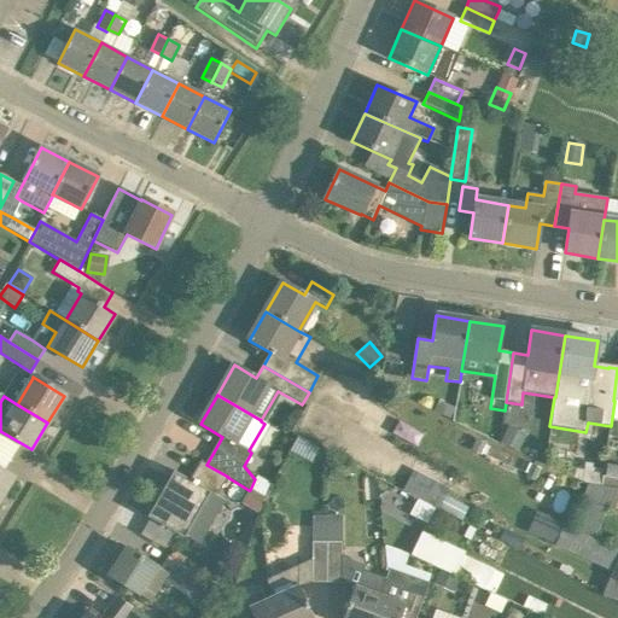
[(454,407),(438,401),(433,412),(449,418),(454,407)]
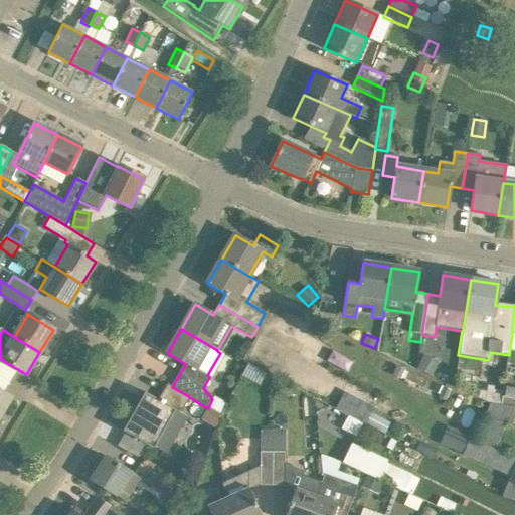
[(416,368),(432,375),(439,361),(423,354),(416,368)]
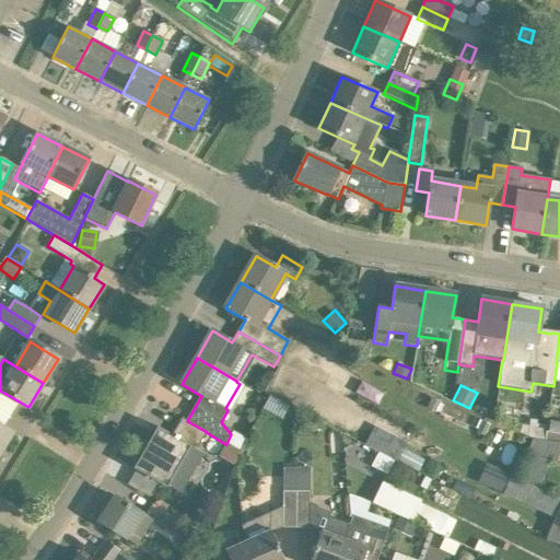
[(196,450),(206,432),(207,432),(187,421),(182,418),(172,435),(158,428),(133,469),(166,488),(167,487),(181,494),(203,454),(196,450)]
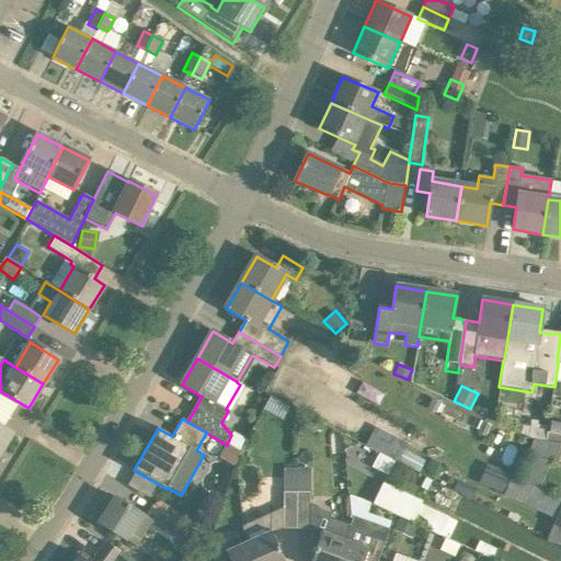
[(545,442),(547,426),(537,425),(538,422),(530,421),(529,427),(522,426),(521,434),(534,441),(545,442)]
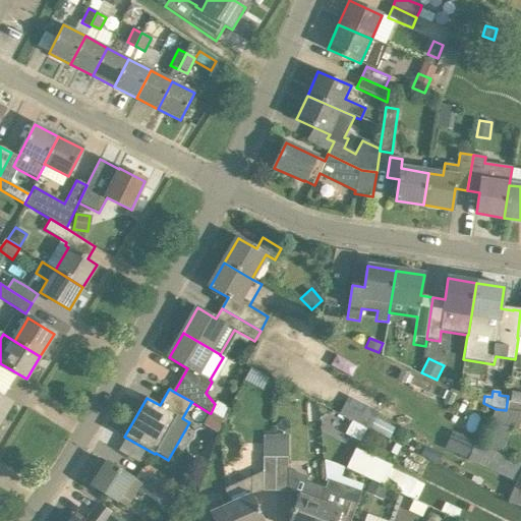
[(520,393),(509,392),(508,396),(506,410),(520,412),(520,393)]
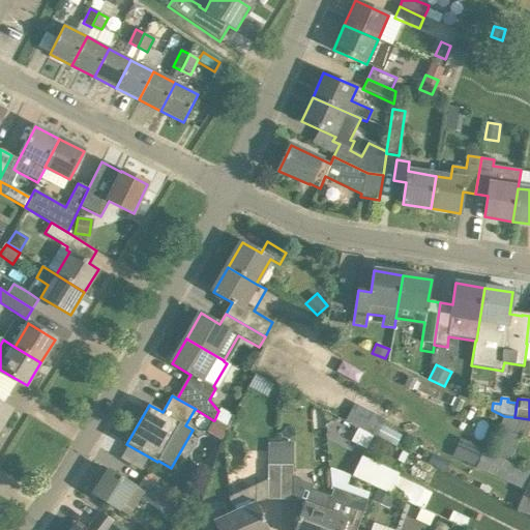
[(0,428),(11,410),(0,403),(0,428)]
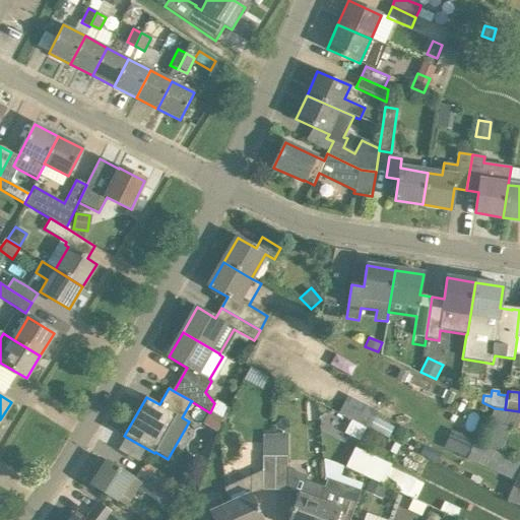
[(371,432),(381,413),(347,396),(338,414),(353,421),(366,429),(371,432)]
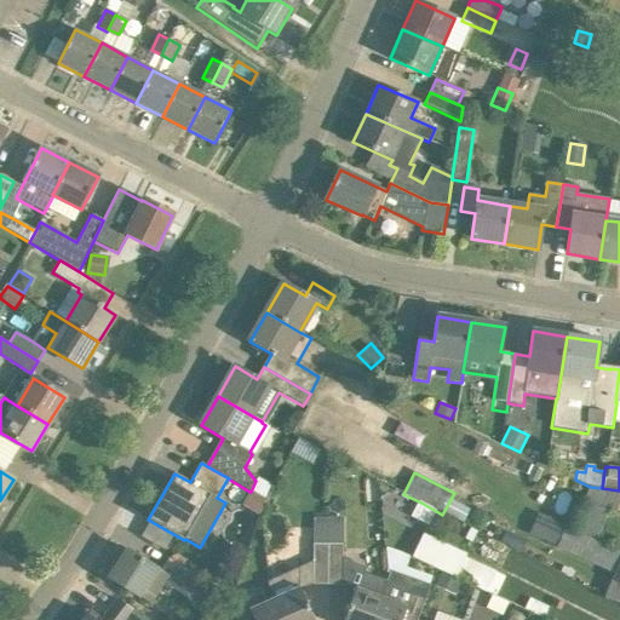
[(251,492),(265,500),(274,487),(258,477),(256,481),(251,492)]
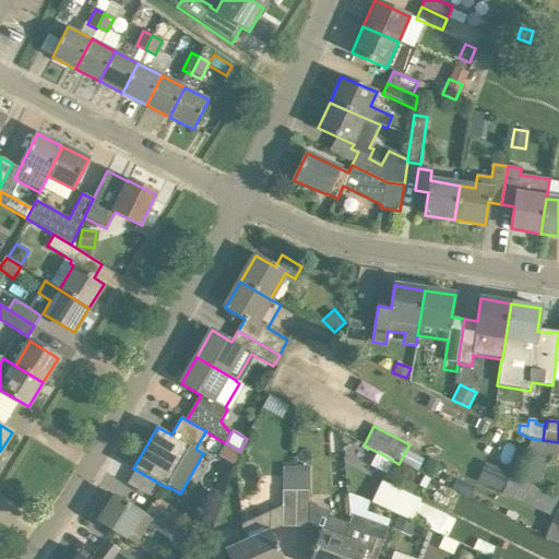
[(555,463),(558,450),(558,442),(543,440),(532,439),(526,452),(555,463)]
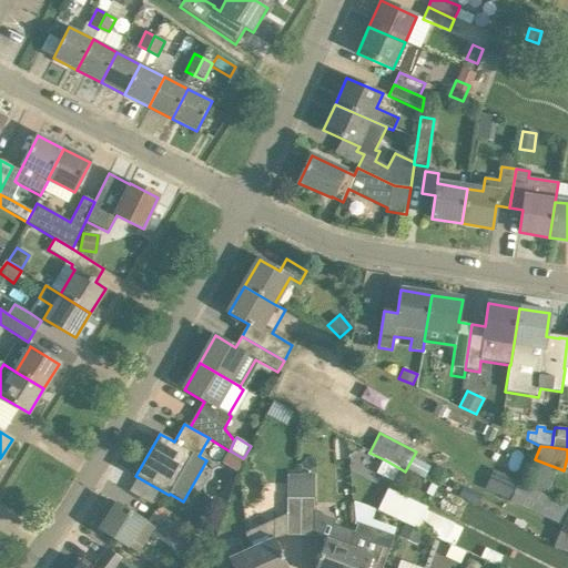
[(236,472),(243,458),(230,450),(229,450),(222,463),(236,472)]
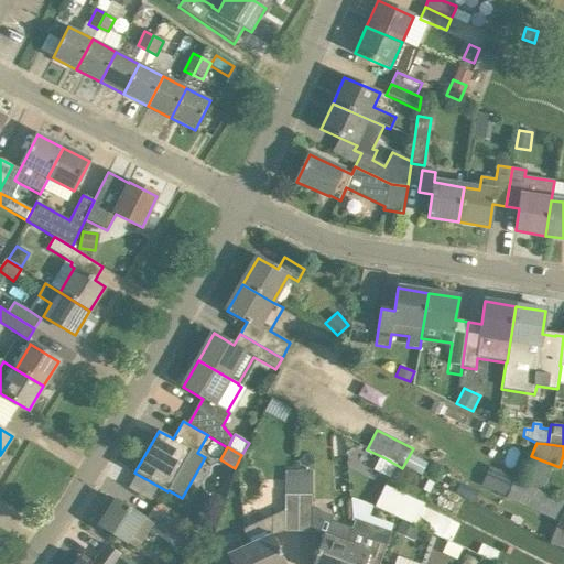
[(389,479),(397,465),(383,457),(376,472),(389,479)]
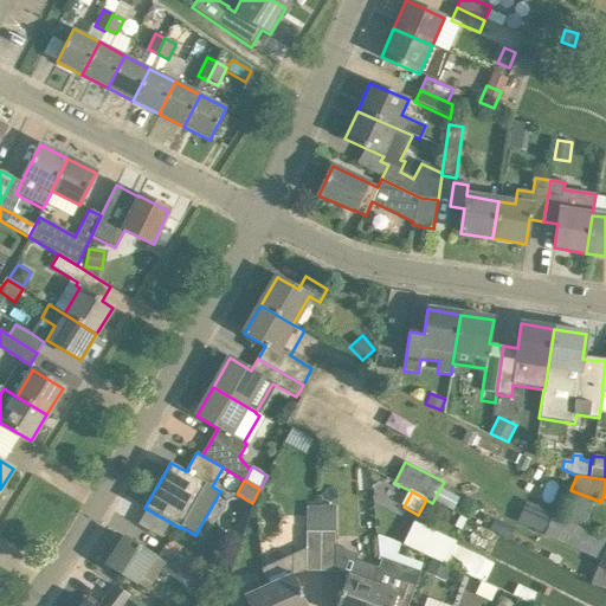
[(305,532),(320,532),(320,505),(305,505),(305,532)]
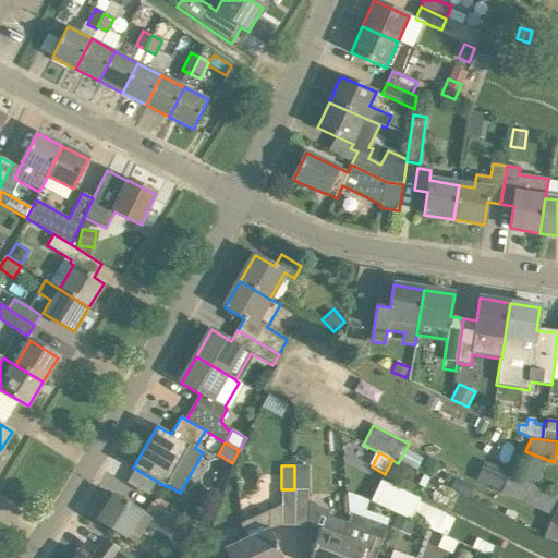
[(294,465),(294,489),(307,489),(307,465),(294,465)]
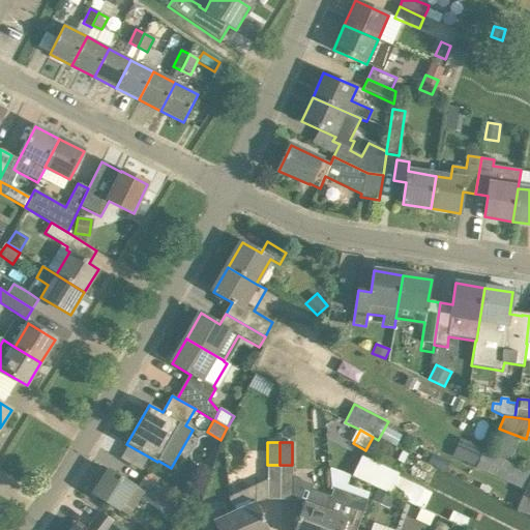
[(404,464),(408,454),(402,451),(398,461),(404,464)]
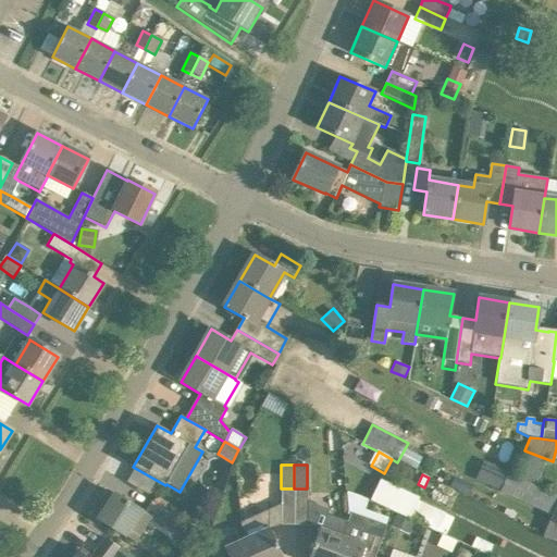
[(512,495),(519,481),(508,475),(500,491),(512,495)]
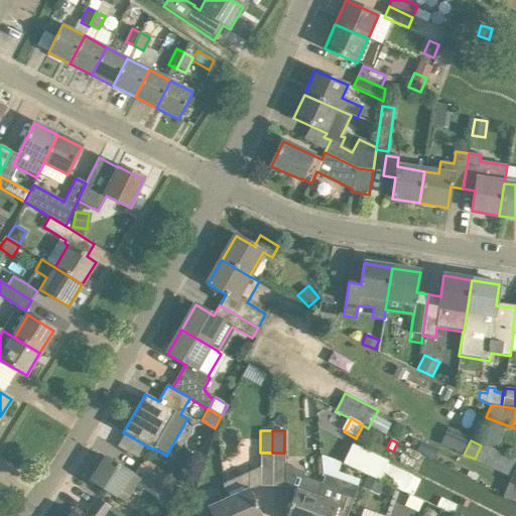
[(388,462),(352,444),(343,465),(404,494),(413,477),(387,465),(388,462)]
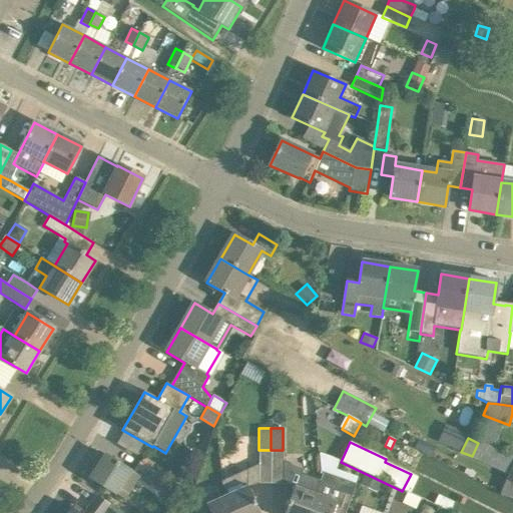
[(512,458),(478,443),(472,456),(510,474),(500,495),(512,500),(512,458)]
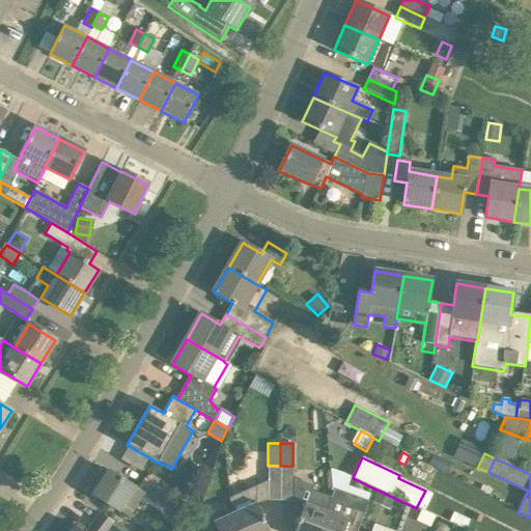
[(268,501),(280,501),(280,466),(268,466),(268,480),(230,497),(229,502),(234,513),(242,530),(268,530),(255,503),(268,501)]
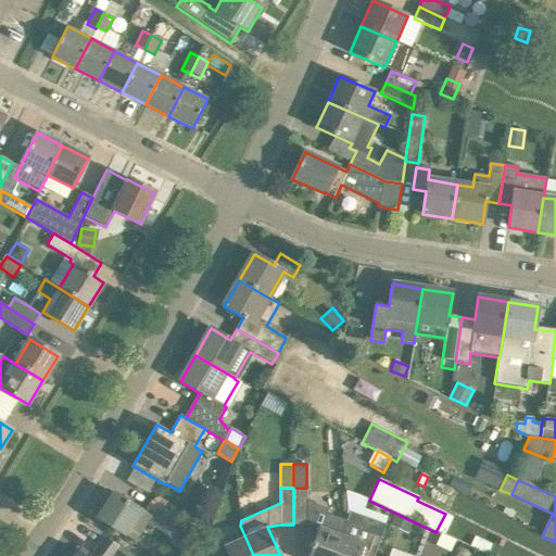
[(306,526),(306,488),(293,488),(293,525),(306,526)]
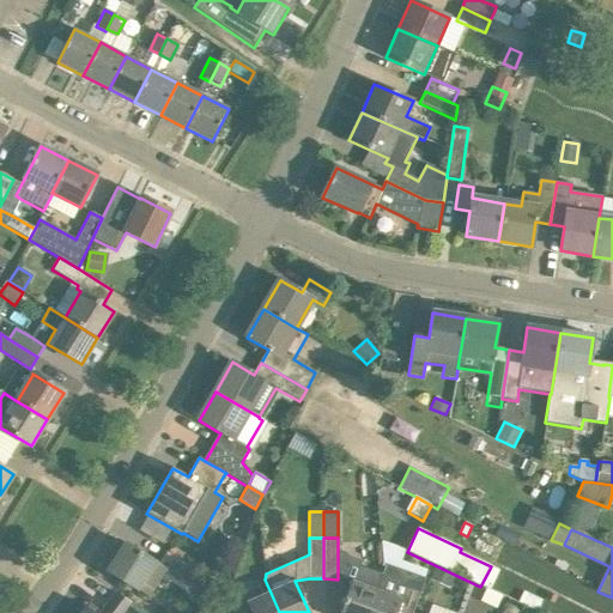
[(158,565),(126,544),(108,572),(149,598),(167,571),(192,588),(200,574),(180,560),(169,554),(165,552),(158,565)]
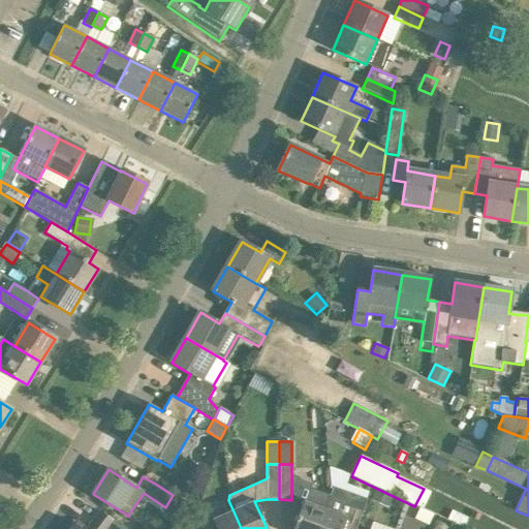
[(146,478),(155,484),(159,478),(149,472),(146,478)]
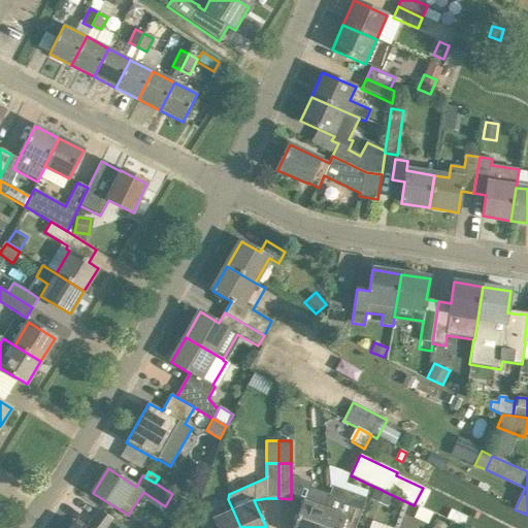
[(355,527),(362,510),(366,499),(332,487),(324,508),(317,527),(355,527)]
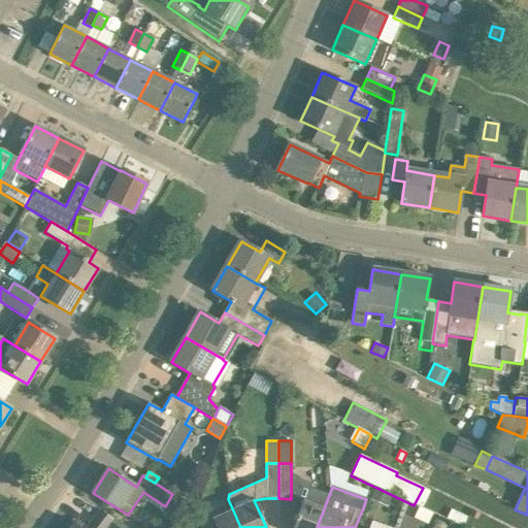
[(370,498),(387,506),(392,496),(375,488),(370,498)]
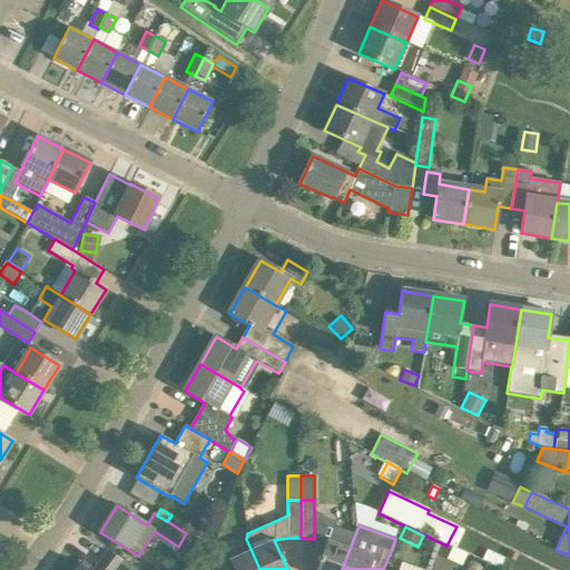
[(457,527),(448,543),(457,548),(464,530),(457,527)]
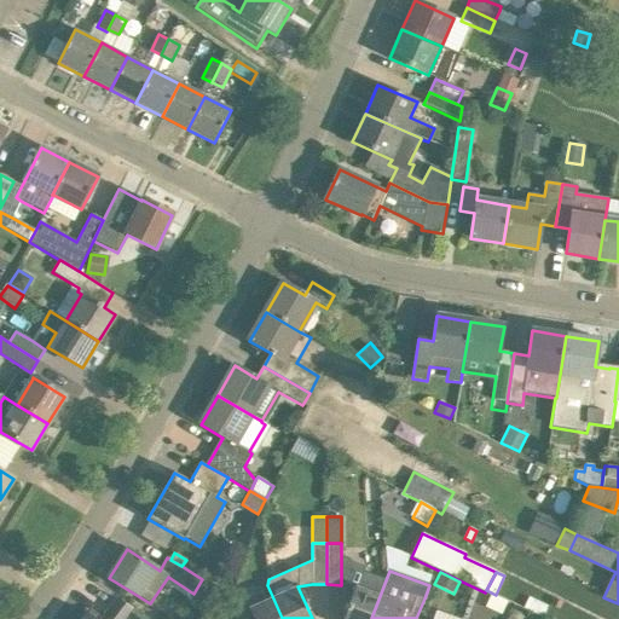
[(371,618),(380,596),(354,588),(342,618),(371,618)]
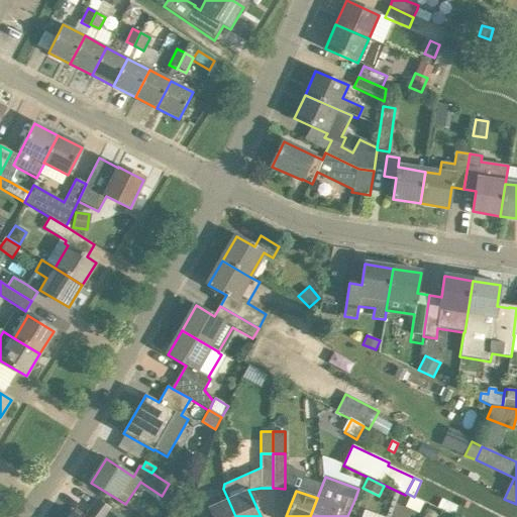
[(452,515),(456,506),(442,499),(438,508),(452,515)]
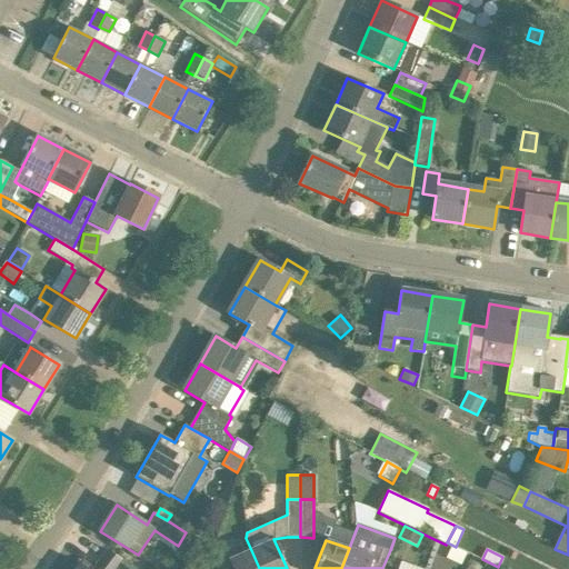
[(132,568),(108,550),(93,568),(87,568),(79,563),(75,568),(132,568)]
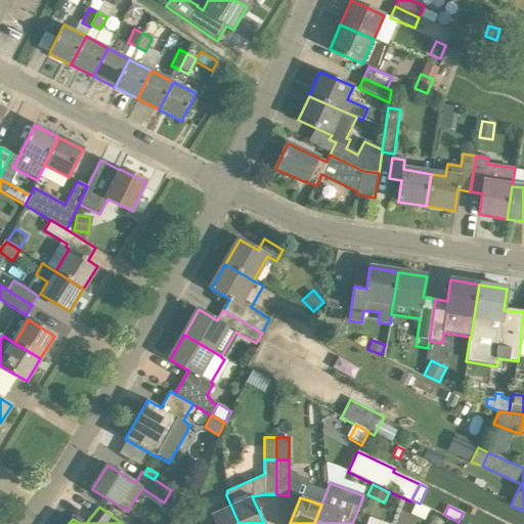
[(214,523),(238,523),(231,507),(210,516),(214,523)]
